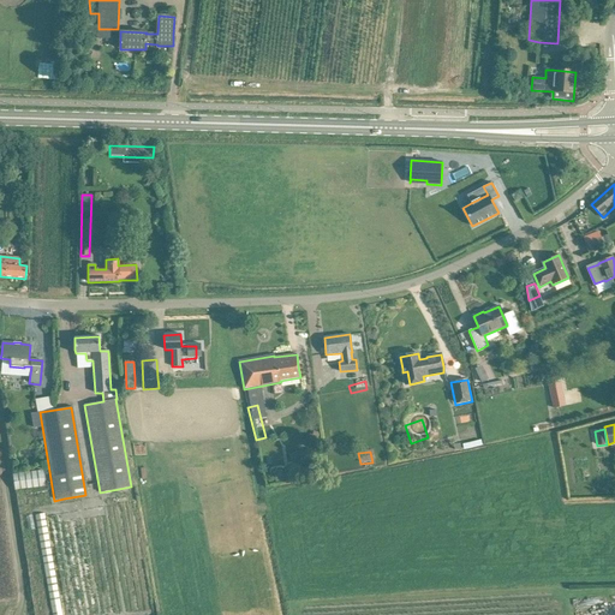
[(42,470),(12,473),(15,490),(43,487),(42,470)]
